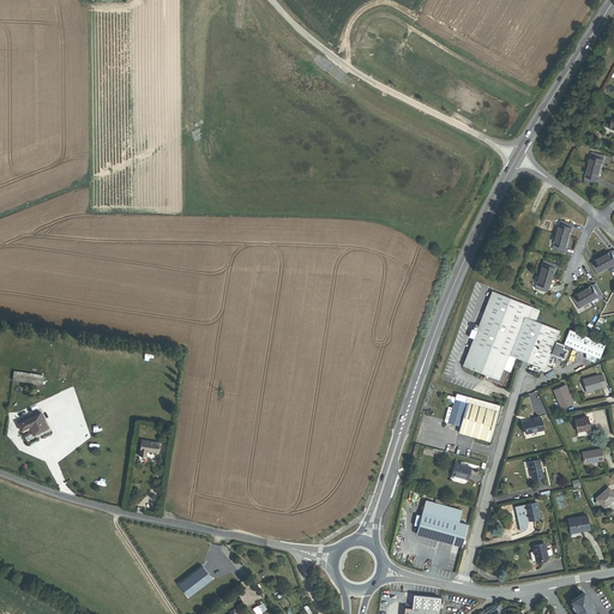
[(589,167),(601,170),(605,156),(593,152),(589,167)]
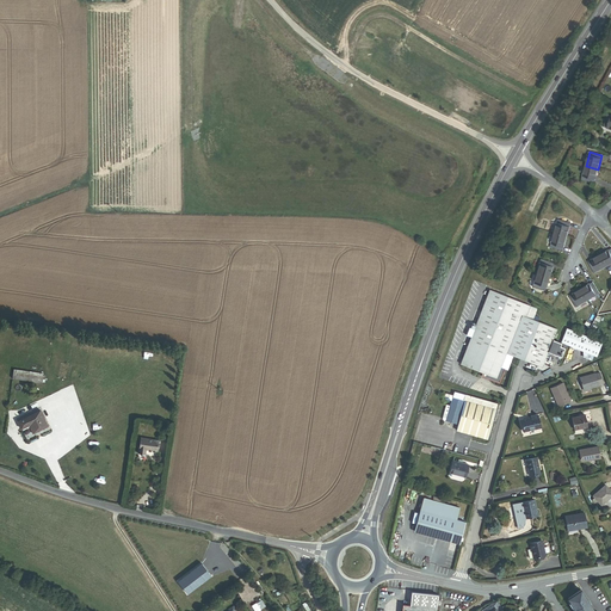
[(581,180),(594,184),(598,170),(586,166),(581,180)]
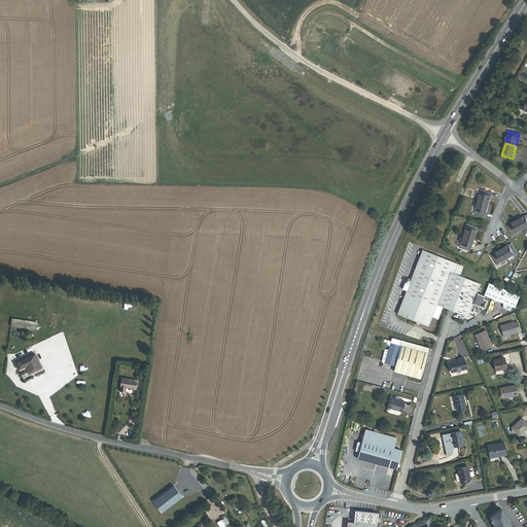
[(478,202),(489,205),(492,192),(481,189),(478,202)]
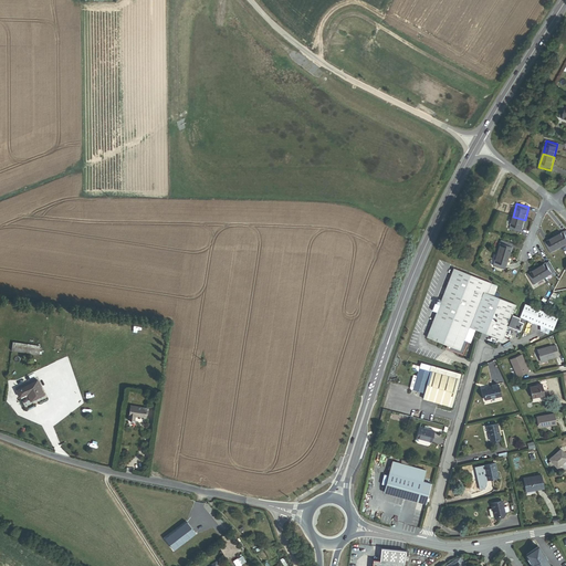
[(510,229),(521,233),(525,220),(513,217),(510,229)]
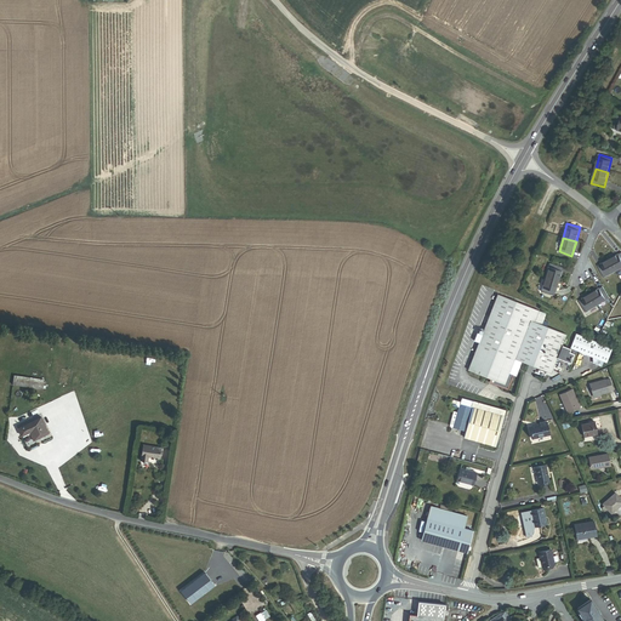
[(616,272),(620,268),(620,252),(610,260),(616,272)]
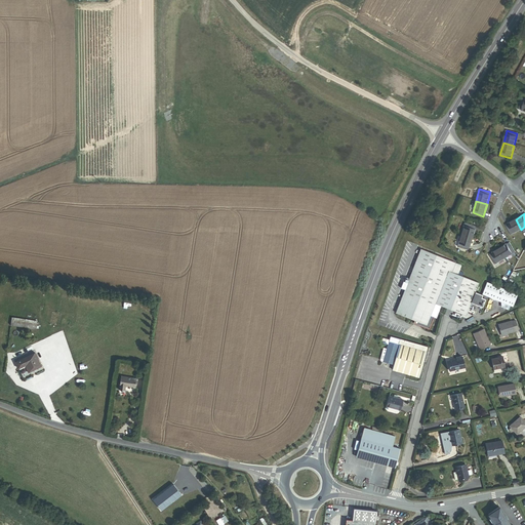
[(511,235),(521,230),(516,219),(506,225),(511,235)]
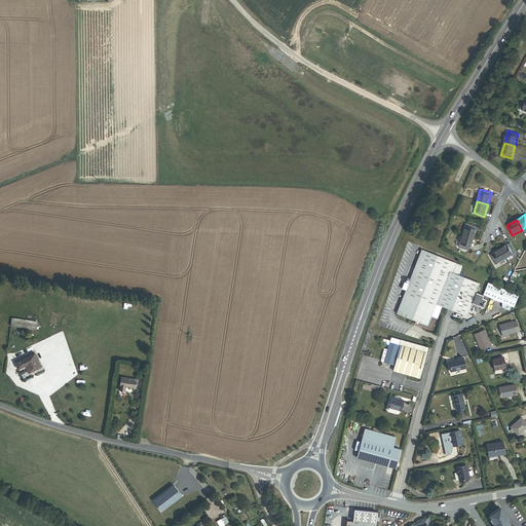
[(462,235),(473,238),(477,227),(465,224),(462,235)]
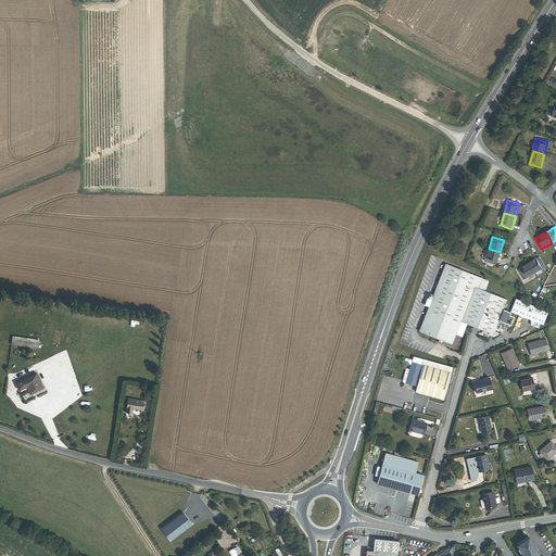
[(484,262),(496,265),(500,252),(489,249),(484,262)]
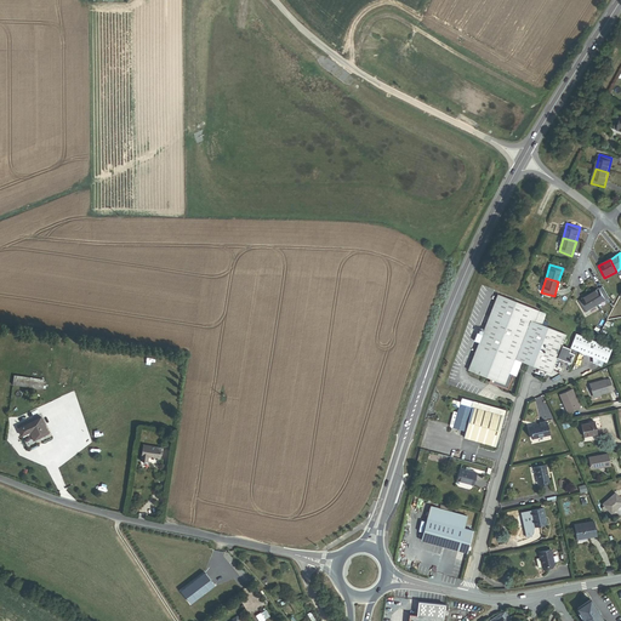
[(598,306),(609,298),(603,288),(591,294),(598,306)]
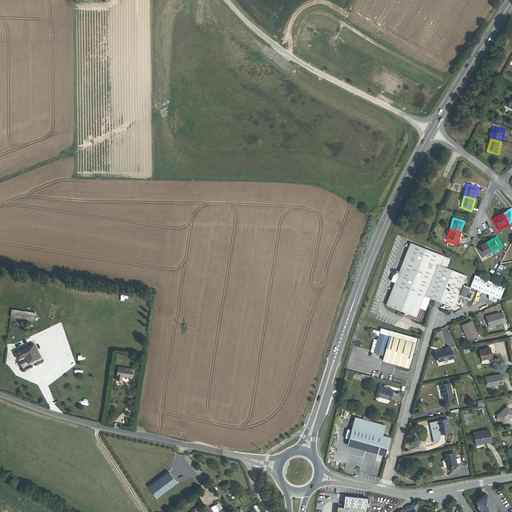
[(483,258),(493,252),(487,242),(477,248),(483,258)]
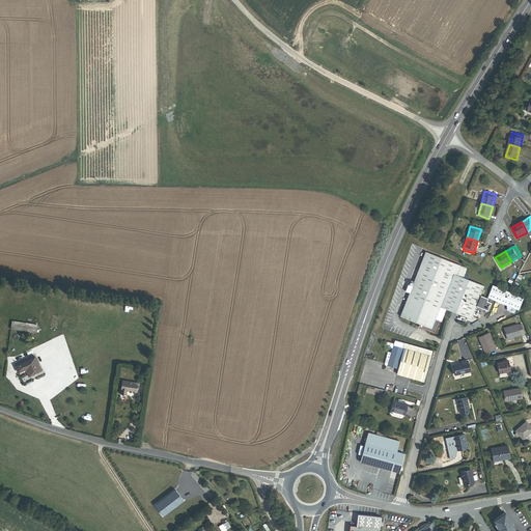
[(467,279),(468,275),(464,274),(466,269),(425,252),(400,316),(419,325),(427,328),(426,330),(427,330),(427,331),(434,333),(439,320),(441,322),(446,310),(471,319),(476,306),(486,310),(490,303),(485,301),(487,298),(480,296),(483,285),(467,279)]
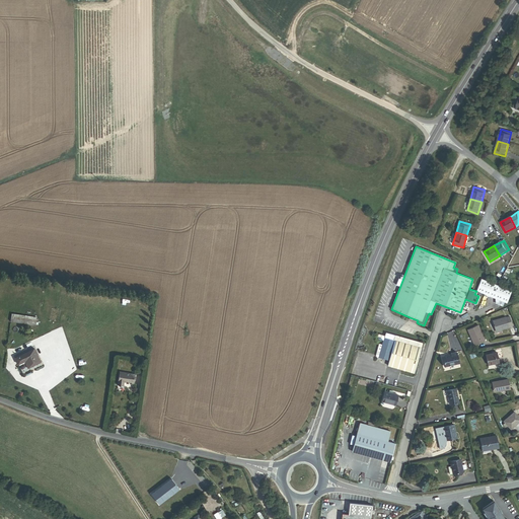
[(511,290),(482,279),(476,290),(495,298),(504,301),(506,302),(511,290)]
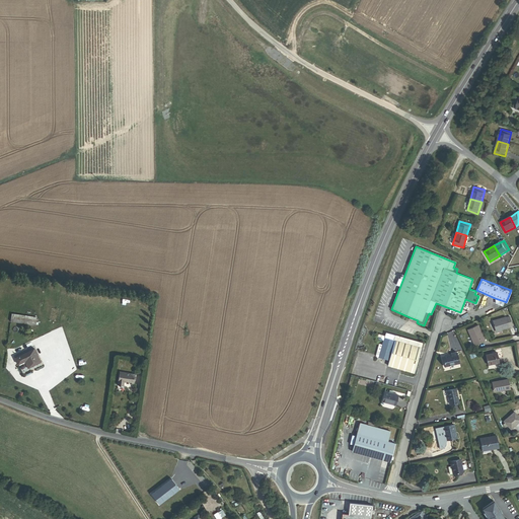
[(12,322),(36,326),(38,319),(13,315),(12,322)]
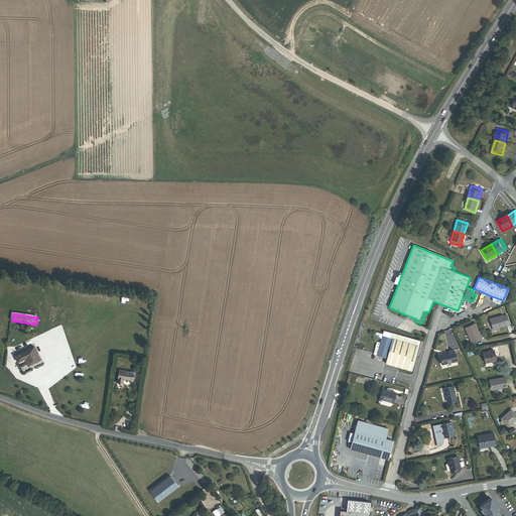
[(506,325),(510,324),(507,315),(503,316),(503,315),(490,319),(493,330),(499,328),(506,326),(506,325)]
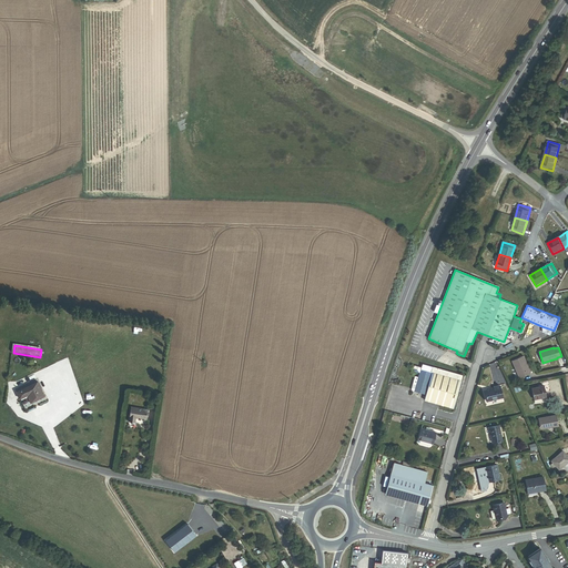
[(521,377),(530,373),(523,356),(511,361),(516,369),(517,368),(521,377)]
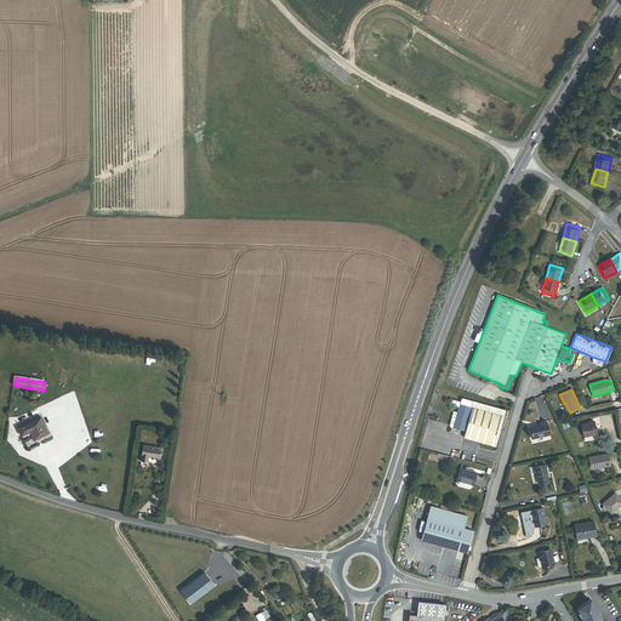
[(495,446),(502,420),(505,421),(505,417),(503,416),(506,409),(462,397),(460,403),(453,400),(451,406),(460,409),(457,414),(454,412),(451,419),(453,420),(450,426),(451,427),(454,428),(466,432),(463,438),(495,446)]
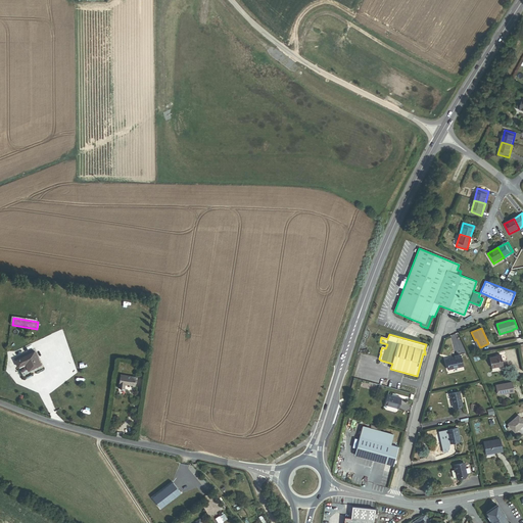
[(28,369),(39,364),(33,350),(15,359),(18,367),(25,364),(28,369)]
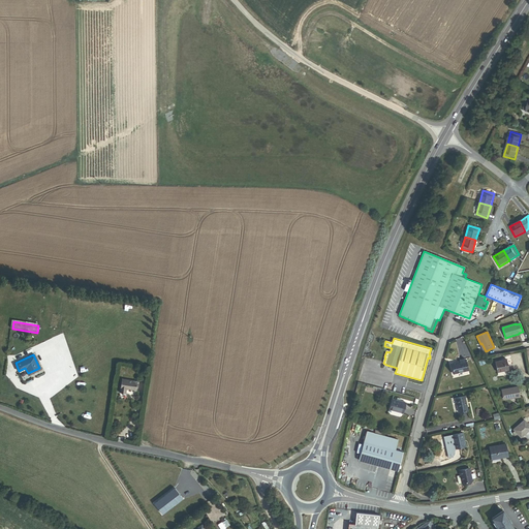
[(454,374),(468,371),(465,360),(460,361),(460,362),(452,364),(454,374)]
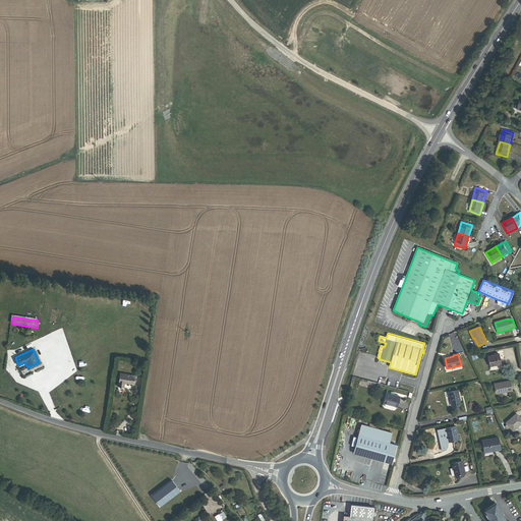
[(489,366),(501,364),(499,354),(487,356),(489,366)]
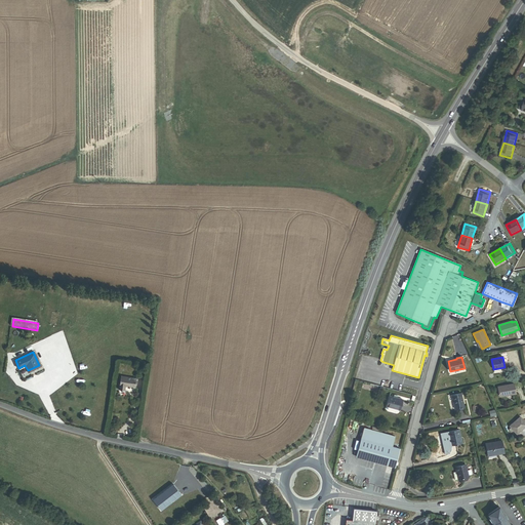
[(134,388),(136,378),(121,376),(119,389),(120,389),(120,390),(121,391),(122,391),(124,390),(125,386),(127,387),(130,387),(131,387),(133,388),(134,388)]
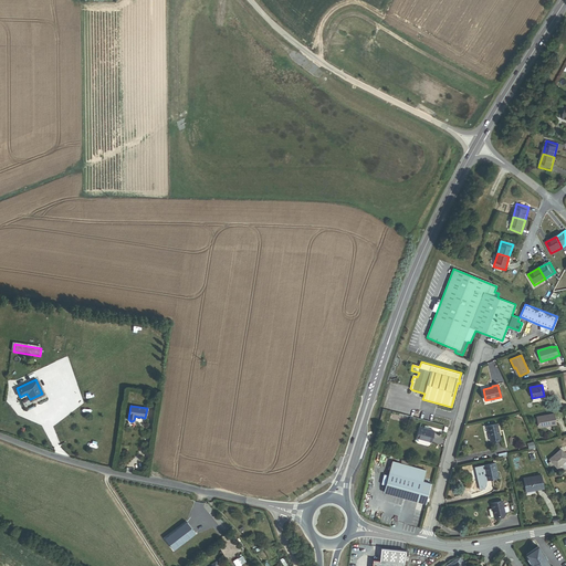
[(547,427),(556,425),(554,415),(537,417),(538,427),(547,425),(547,427)]
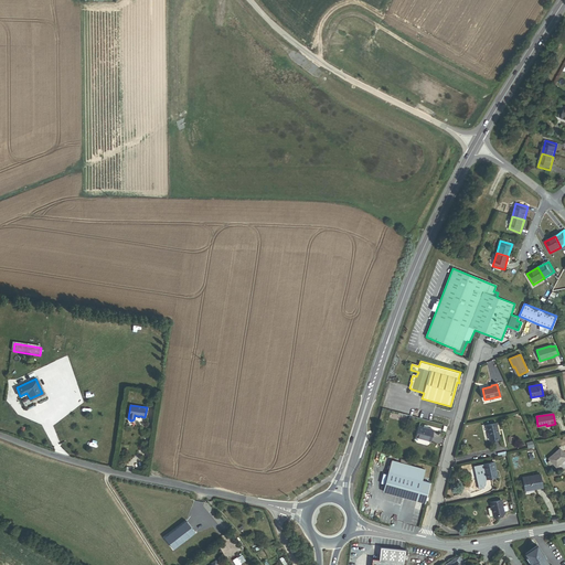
[(490,440),(500,438),(496,424),(487,426),(490,440)]
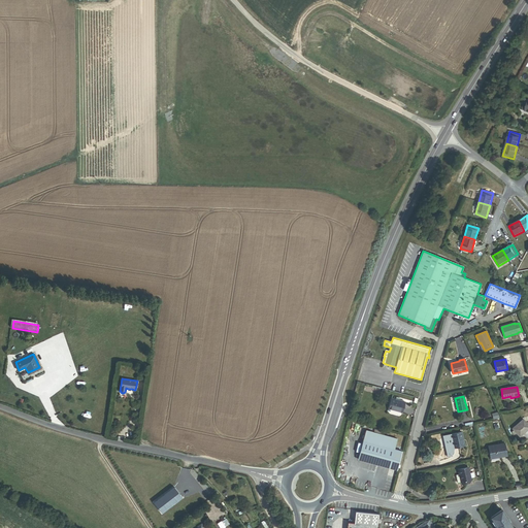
[(389,408),(402,413),(404,402),(399,401),(396,400),(392,399),(389,408)]
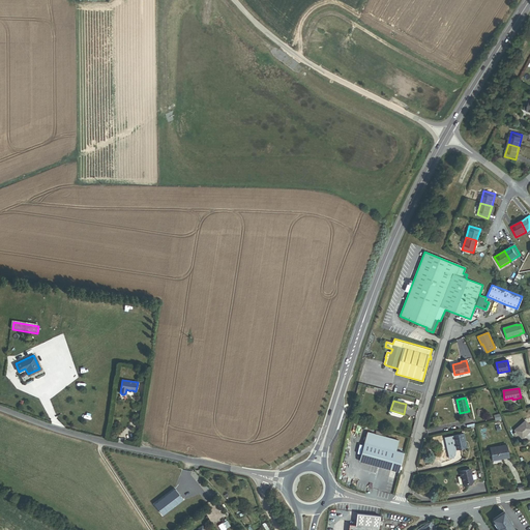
[(519,435),(522,439),(529,431),(529,427),(525,421),(514,431),(516,432),(513,434),(516,437),(519,435)]
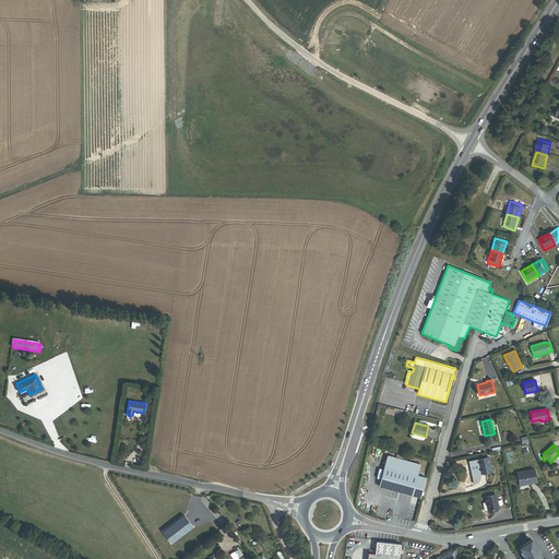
[(428,479),(418,476),(420,465),(403,461),(394,459),(388,456),(379,486),(423,498),(428,479)]
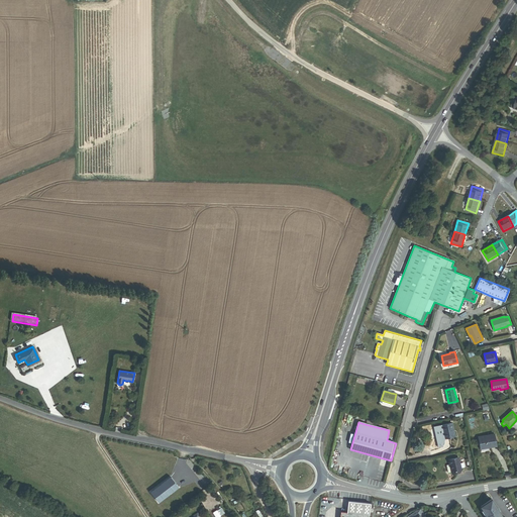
[(444,439),(455,437),(452,424),(441,426),(444,439)]
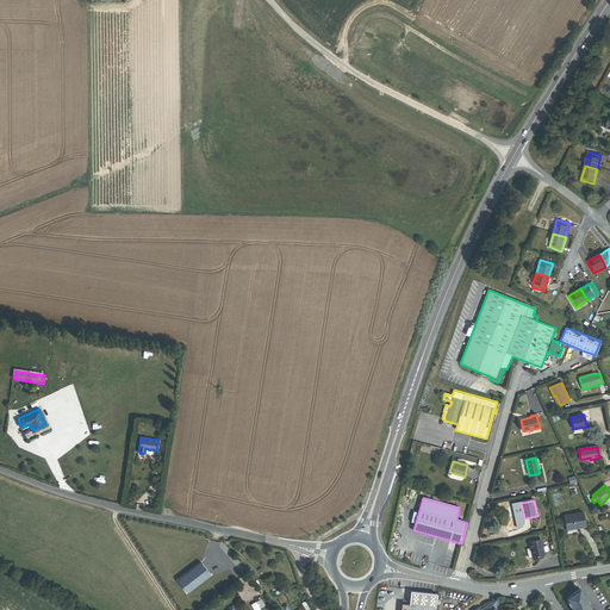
[(567,530),(585,527),(583,512),(565,516),(567,530)]
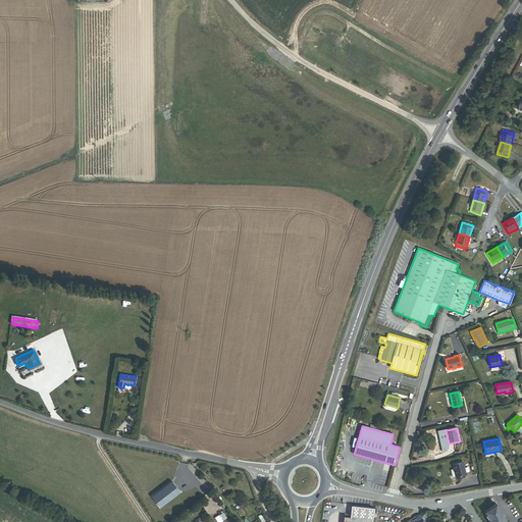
[(456,477),(466,475),(463,463),(453,465),(454,471),(455,470),(456,477)]
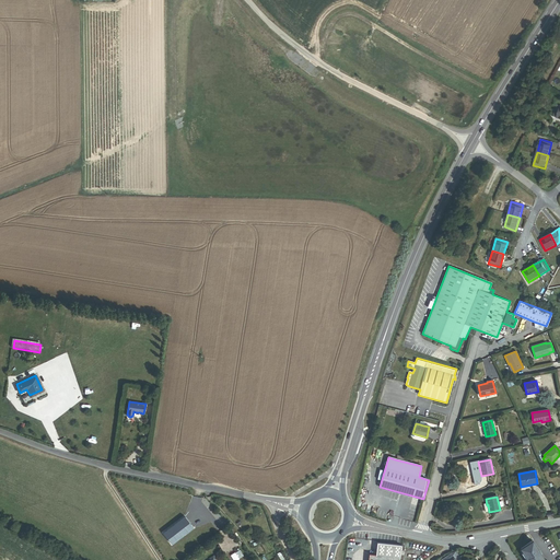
[(193,531),(183,517),(162,533),(172,546),(193,531)]
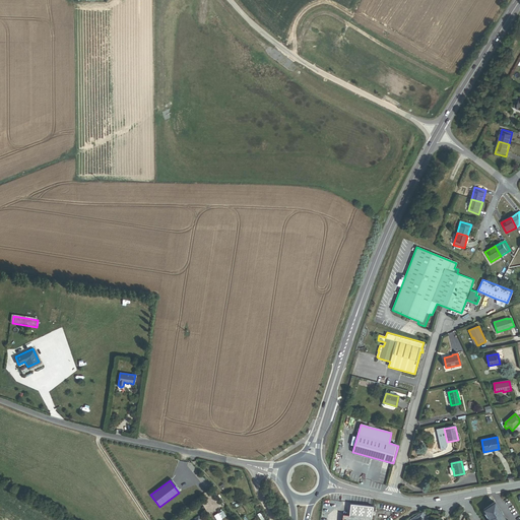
[(238,502),(236,498),(235,498),(233,495),(229,497),(232,504),(238,502)]
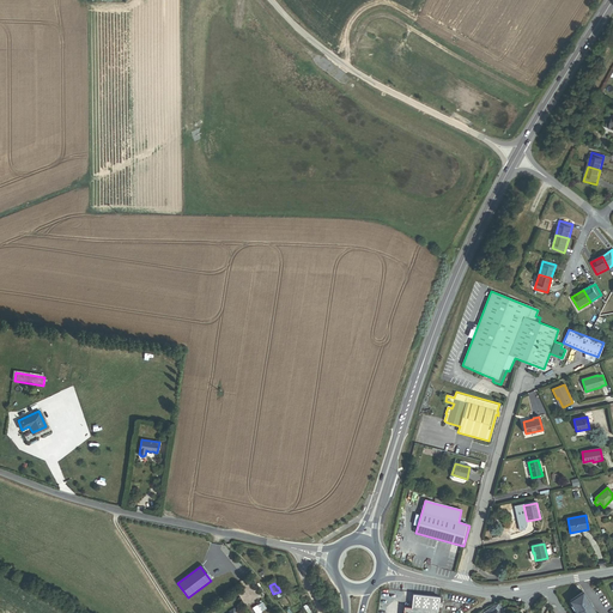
[(598,612),(596,612),(595,612),(589,604),(590,602),(583,592),(570,601),(577,612),(576,612),(598,612)]
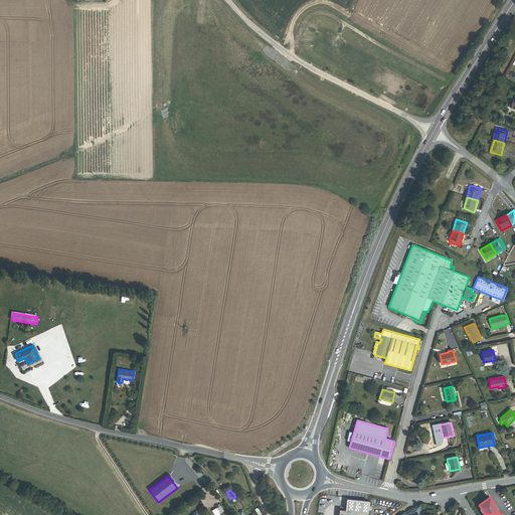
[(367,514),(368,514),(369,502),(347,500),(346,511),(340,510),(339,514),(367,514)]
